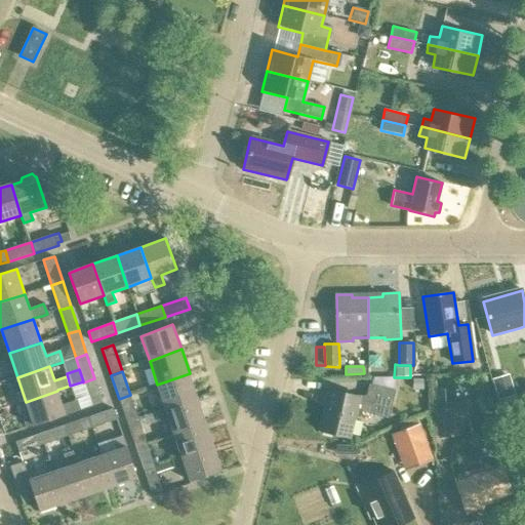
[(157,385),(165,408),(197,397),(190,373),(157,385)]
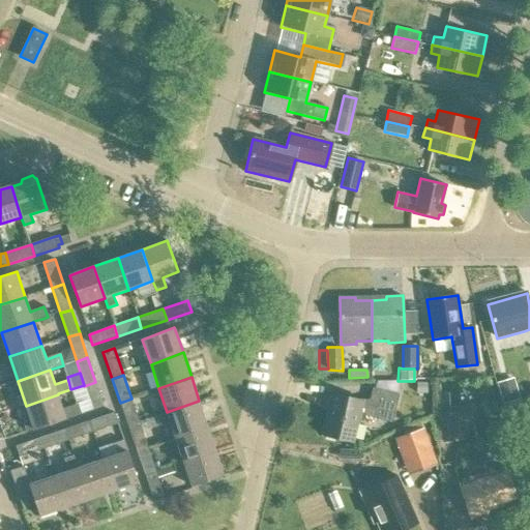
[(512,379),(497,383),(503,404),(519,400),(512,379)]
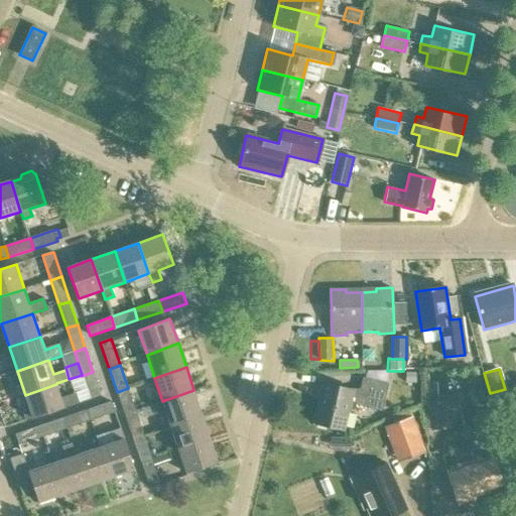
[(93,372),(82,376),(90,399),(101,395),(93,372)]
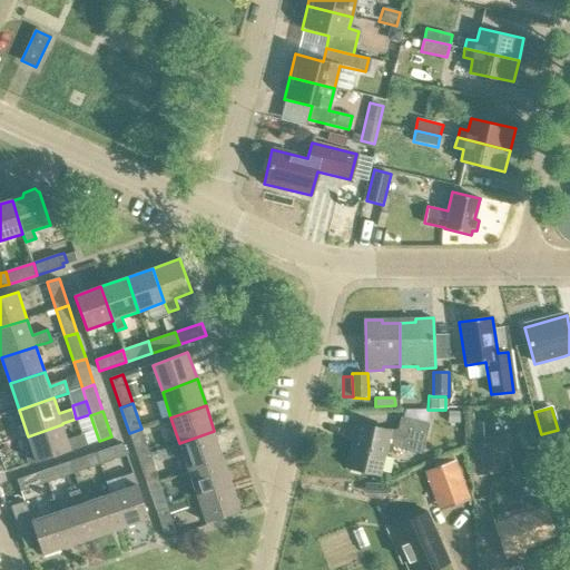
[(422,454),(429,424),(401,418),(399,430),(391,430),(354,422),(351,438),(355,439),(349,468),(381,475),(387,446),(422,454)]
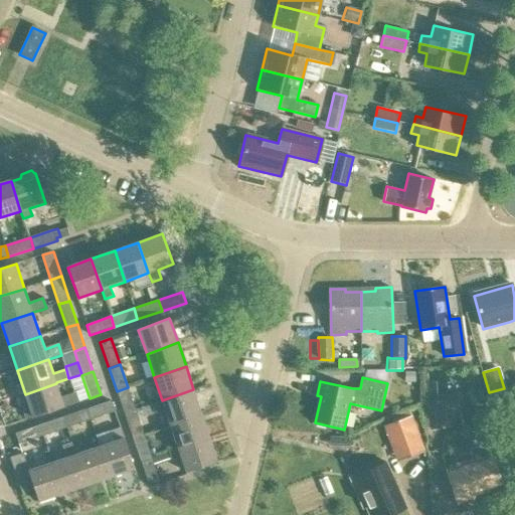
[(436,395),(436,382),(422,383),(423,396),(436,395)]
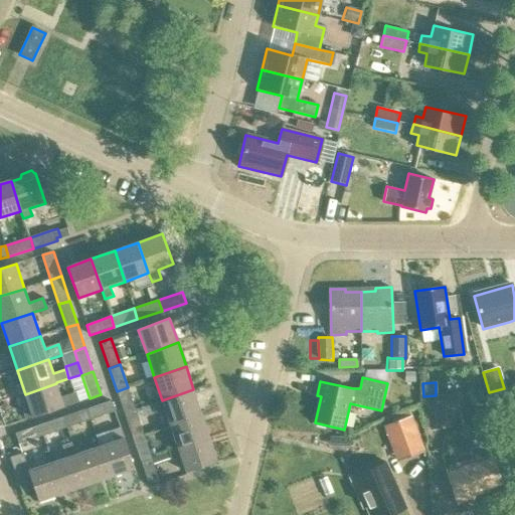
[(56,383),(25,394),(29,408),(22,410),(25,420),(76,403),(73,392),(61,397),(56,383)]
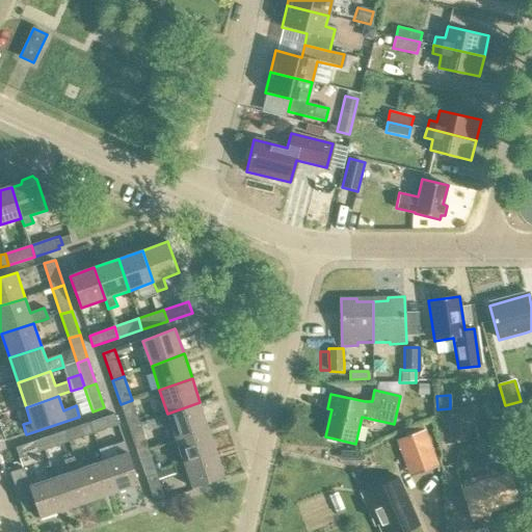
[(132,400),(121,404),(129,427),(139,423),(132,400)]
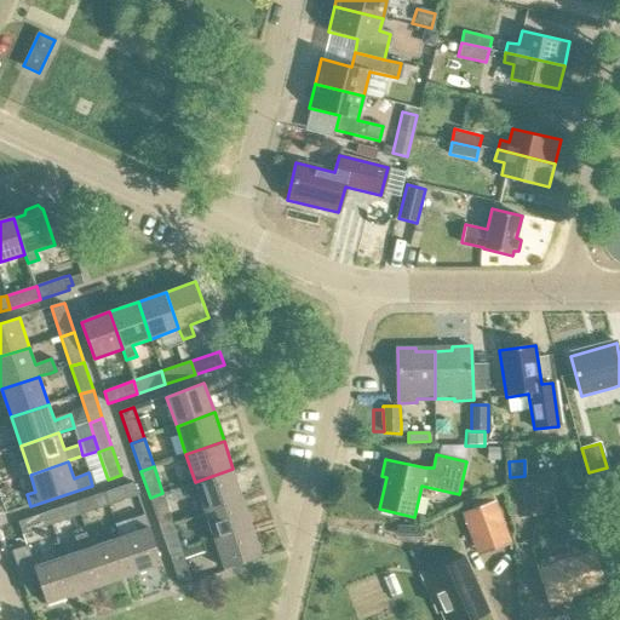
[(242,497),(233,469),(195,482),(183,487),(187,497),(199,493),(205,511),(242,497)]
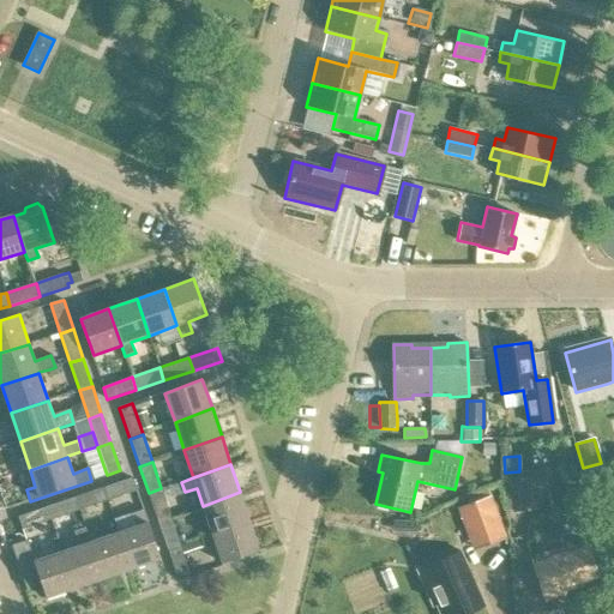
[(104,487),(109,500),(137,491),(132,477),(104,487)]
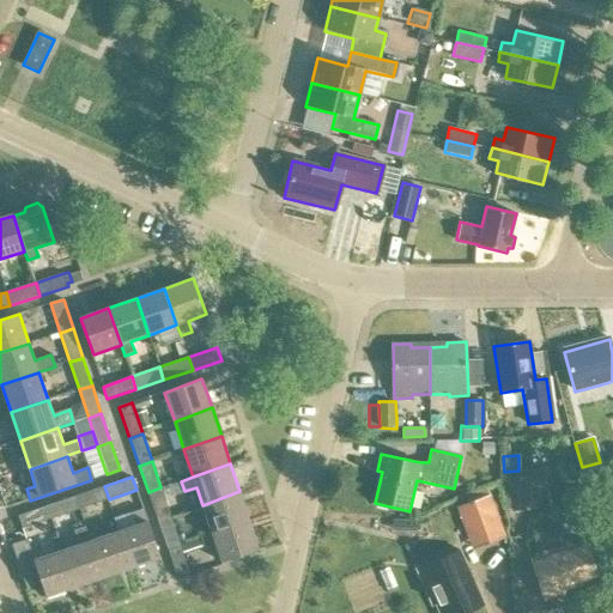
[(507,479),(508,513),(536,511),(536,491),(540,490),(540,480),(535,480),(535,478),(507,479)]
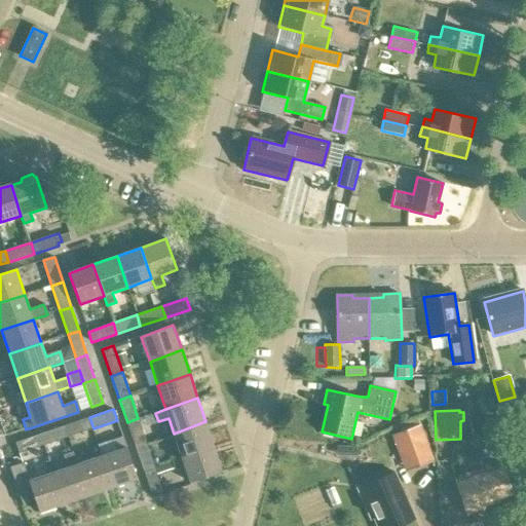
[(499,416),(483,421),(490,451),(491,450),(506,447),(499,416)]
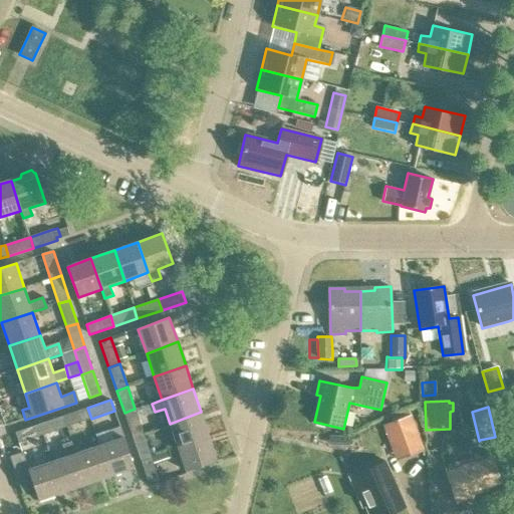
[(67,427),(91,419),(87,408),(63,416),(67,427)]
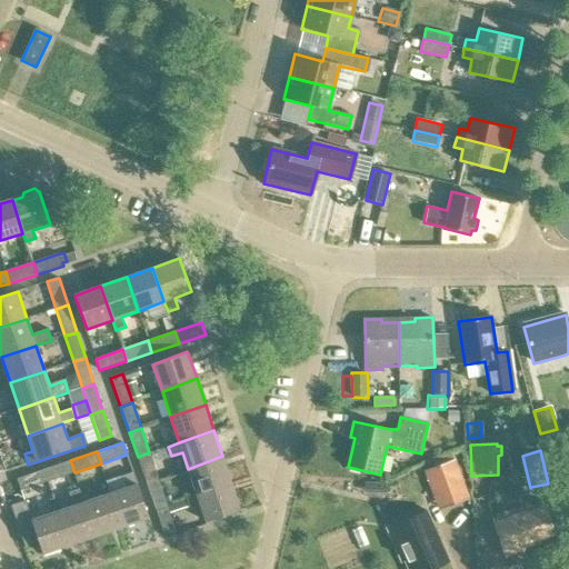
[(147,485),(159,480),(149,452),(138,457),(147,485)]
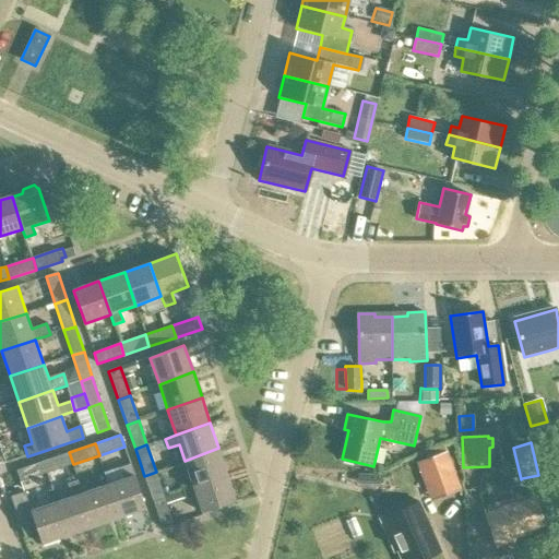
[(185,461),(193,486),(227,474),(218,448),(185,461)]
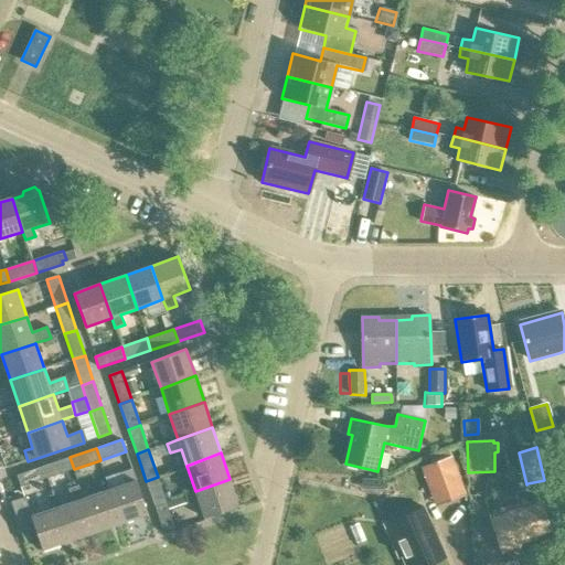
[(48,478),(74,469),(70,457),(44,466),(48,478)]
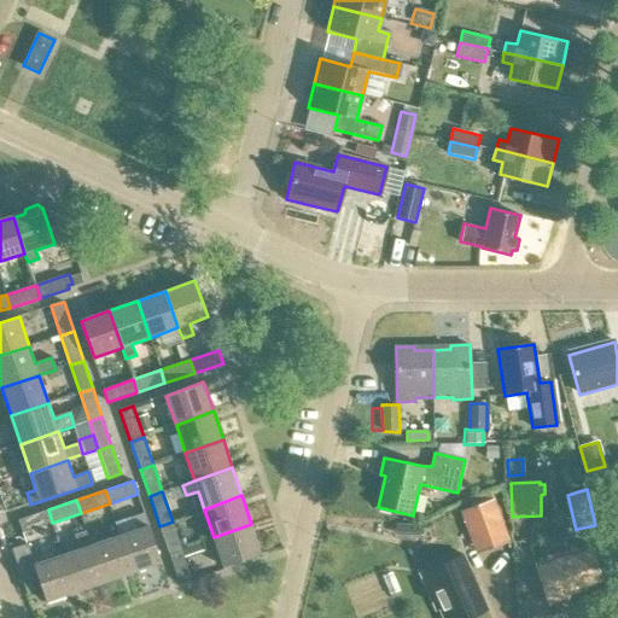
[(477,553),(507,542),(491,501),(461,512),(477,553)]
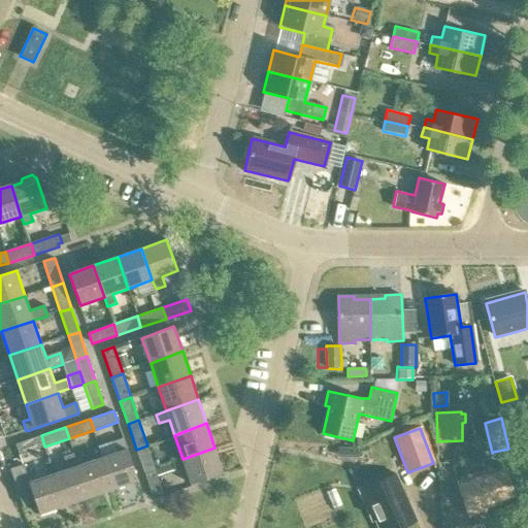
[(20,456),(44,447),(41,435),(15,444),(20,456)]
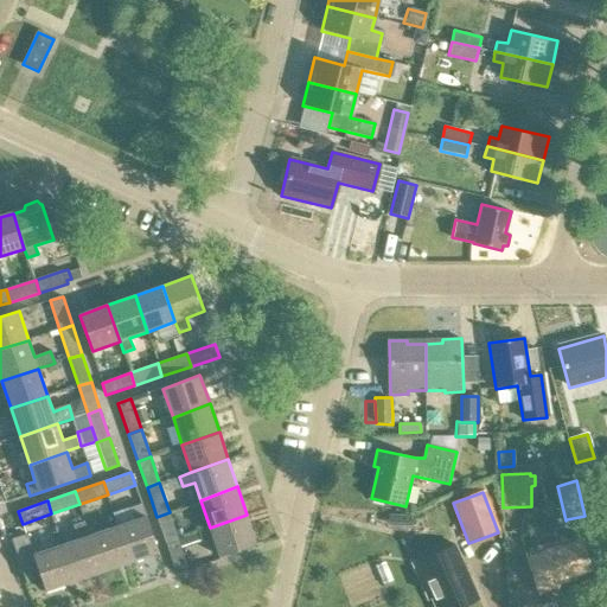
[(119,526),(131,562),(159,553),(147,516),(144,506),(132,510),(134,521),(119,526)]
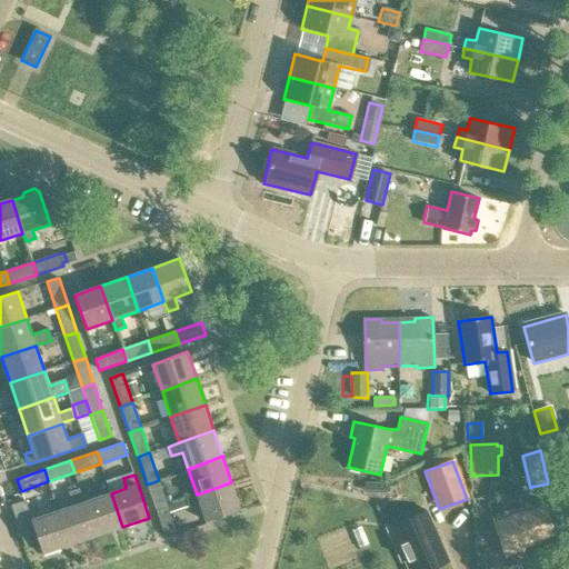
[(552,481),(556,491),(567,488),(563,478),(552,481)]
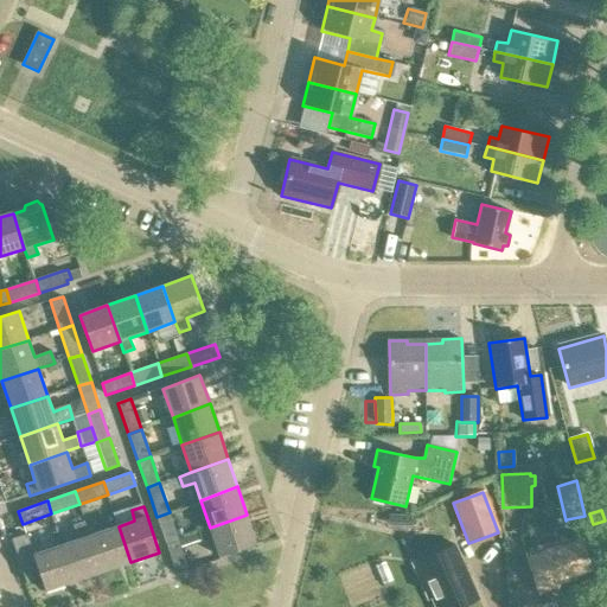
[(166,544),(179,540),(170,512),(157,517),(166,544)]
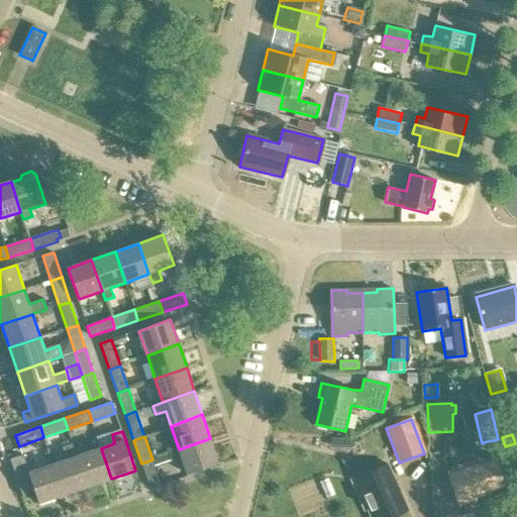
[(218,462),(210,438),(179,449),(168,453),(171,461),(182,458),(187,474),(218,462)]
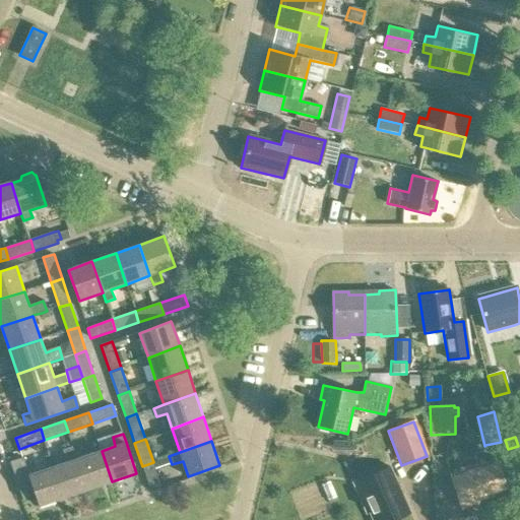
[(88,490),(77,459),(74,460),(70,448),(60,451),(64,463),(53,467),(64,498),(88,490)]
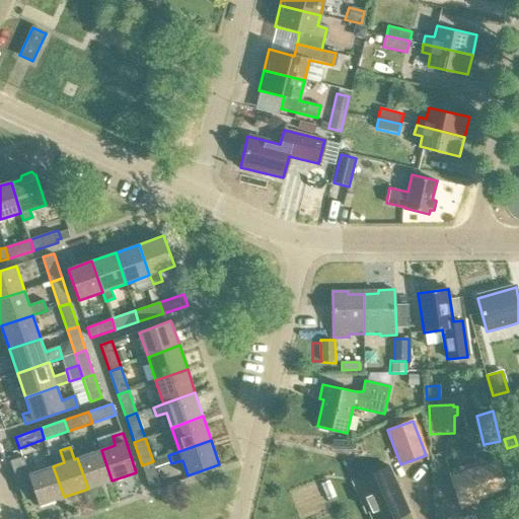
[(88,489),(112,480),(101,450),(77,458),(88,489)]
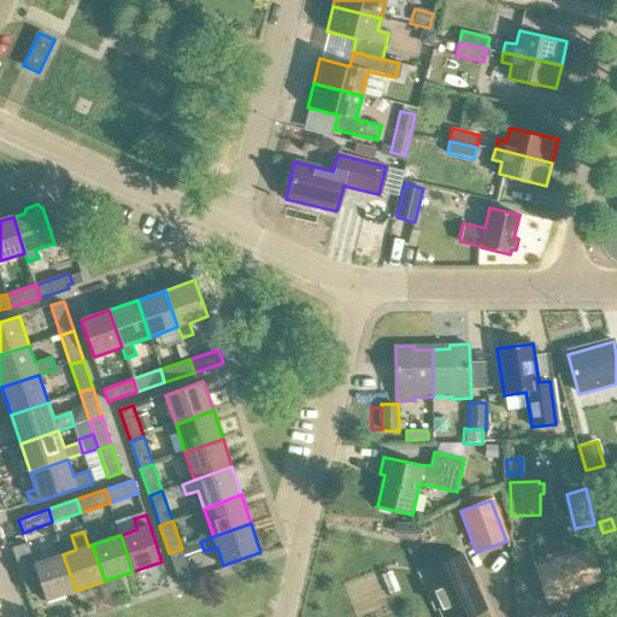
[(547,554),(534,559),(535,564),(550,606),(569,600),(566,592),(600,581),(589,546),(583,548),(581,540),(568,545),(570,552),(548,559),(547,554)]
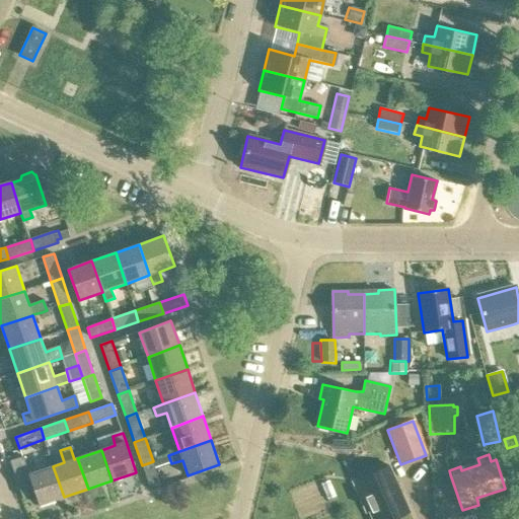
[(64,497),(53,466),(29,474),(23,457),(10,461),(23,498),(35,494),(40,506),(64,497)]
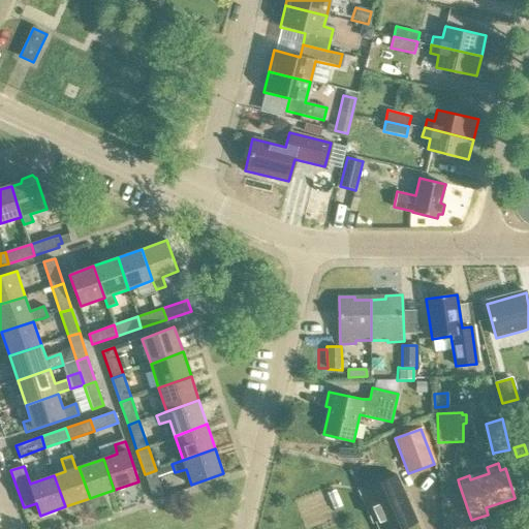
[(156,470),(145,474),(153,498),(164,494),(156,470)]
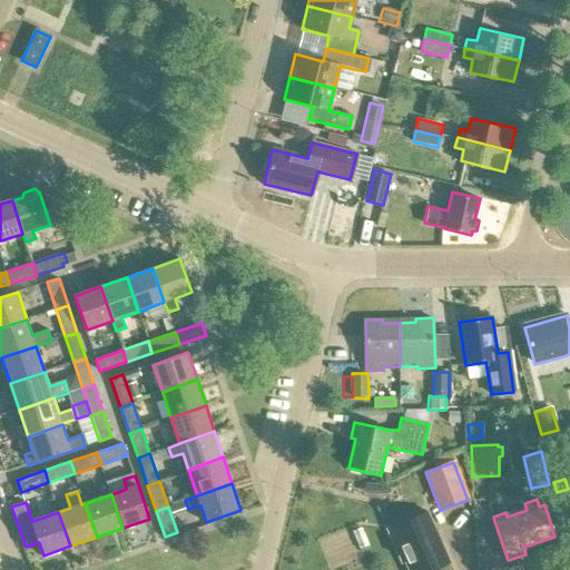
[(426,512),(386,530),(401,563),(404,562),(408,569),(432,569),(449,563),(426,512)]
